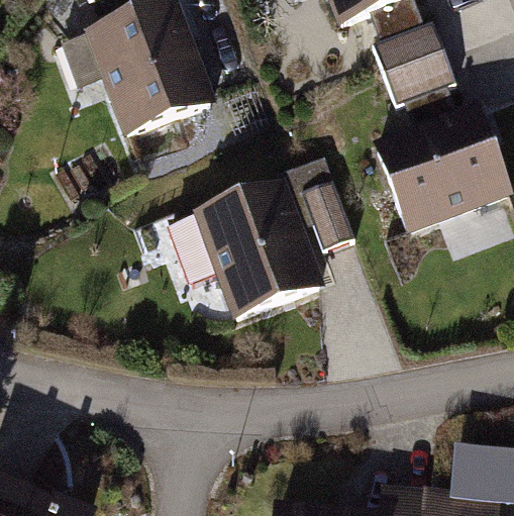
[(217,100),(180,0),(170,0),(84,32),(122,135),(217,100)]
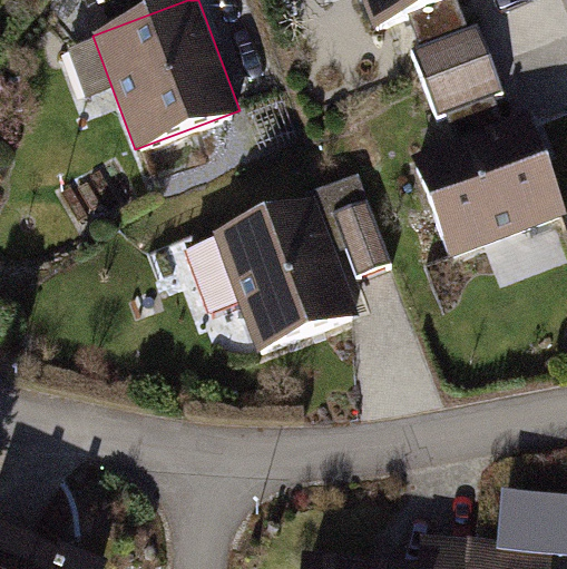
[(364,0),(372,21),(433,0),(364,0)]
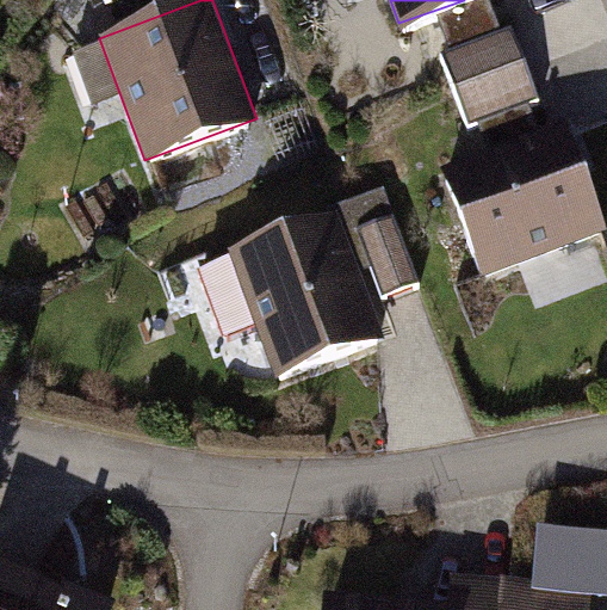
[(509,29),(439,55),(466,130),(538,104),(509,29)]
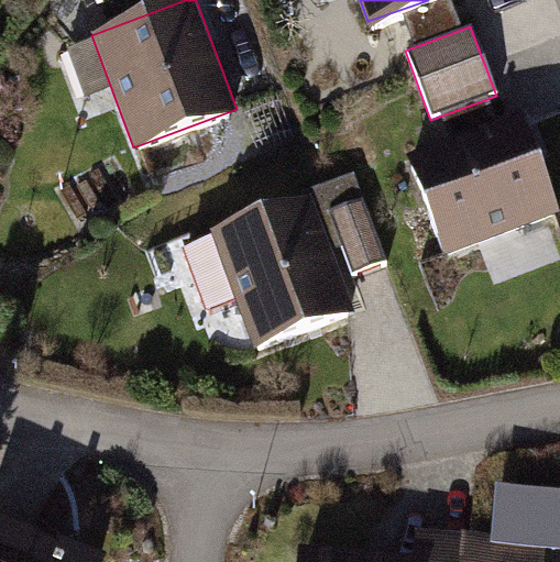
[(519,114),(412,156),(448,253),(557,211),(519,114)]
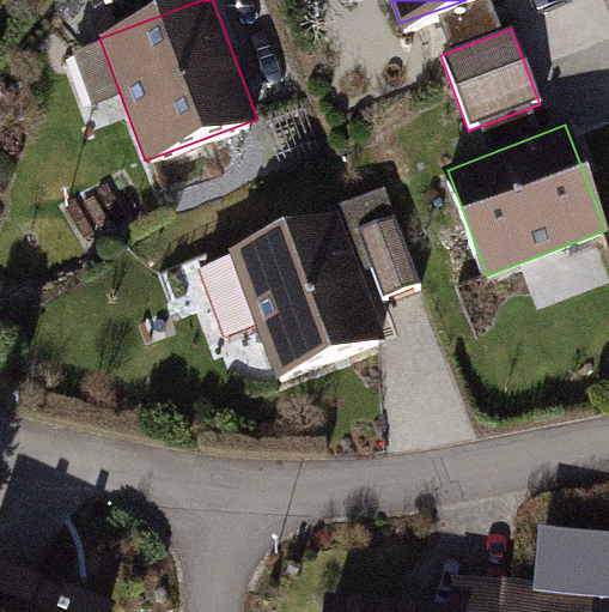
[(419,280),(383,193),(226,256),(276,379),(382,335),(367,301),(419,280)]
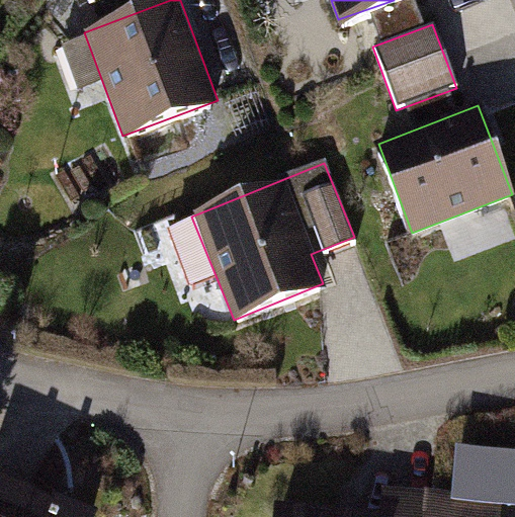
[(84,516),(92,499),(0,468),(0,516),(84,516)]
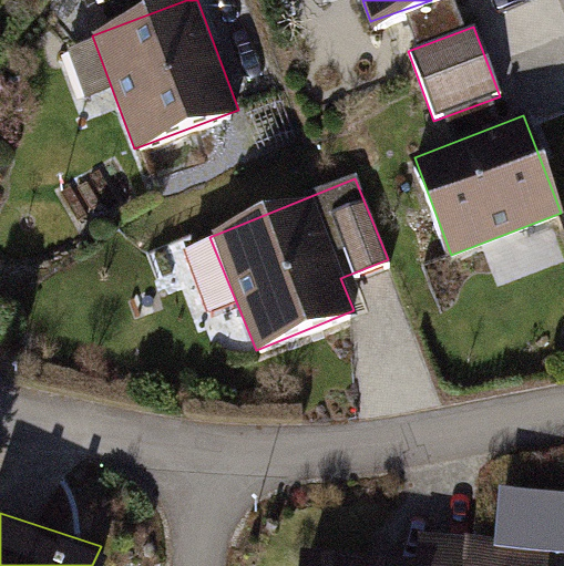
[(421,554),(299,548),(297,565),(550,565),(551,541),(422,534),(421,554)]
